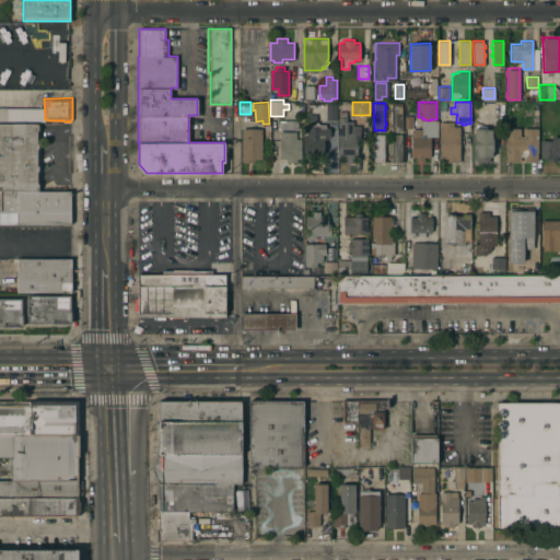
[(392,126),(389,126),(389,123),(392,123),(392,109),(389,109),(389,107),(392,107),(392,103),(401,103),(403,130),(392,130),(392,126)]
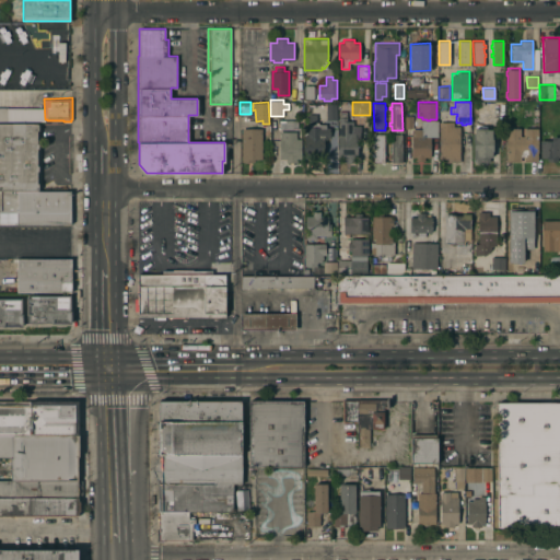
[(0,106),(7,106),(7,123),(38,123),(38,124),(38,129),(37,129),(37,142),(38,142),(38,148),(37,148),(37,165),(38,165),(38,170),(37,170),(37,183),(38,183),(38,191),(0,191),(0,106)]
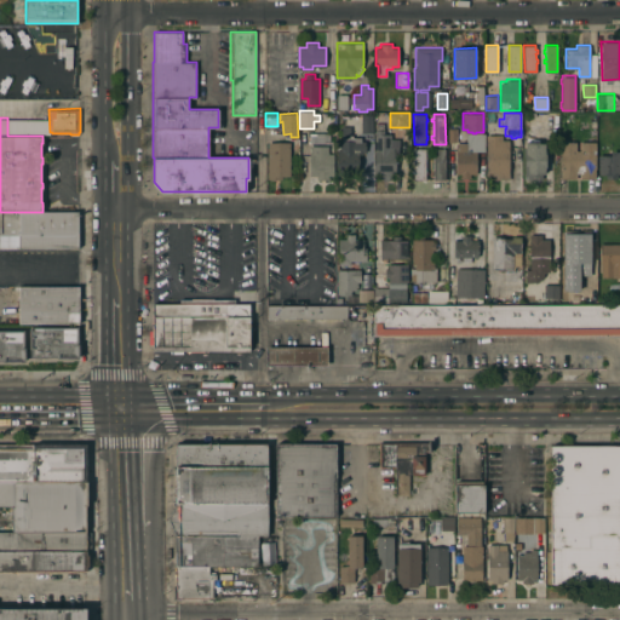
[(373,131),(362,132),(361,119),(373,119),(373,131)]
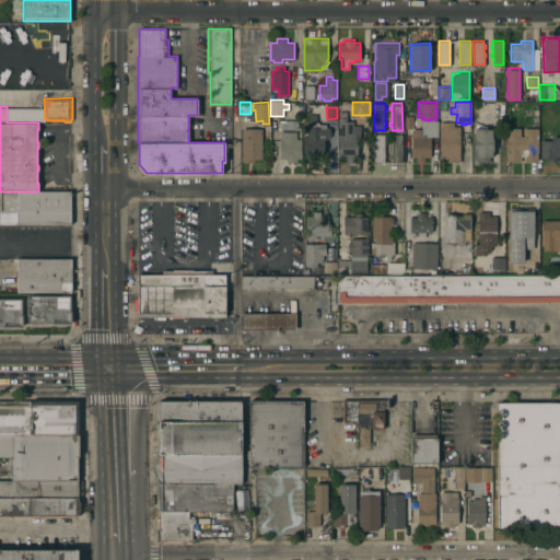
[(338,135),(339,116),(339,111),(347,111),(347,120),(353,120),(353,125),(360,125),(360,139),(358,138),(358,158),(353,158),(353,162),(342,162),(342,158),(338,158),(338,135)]
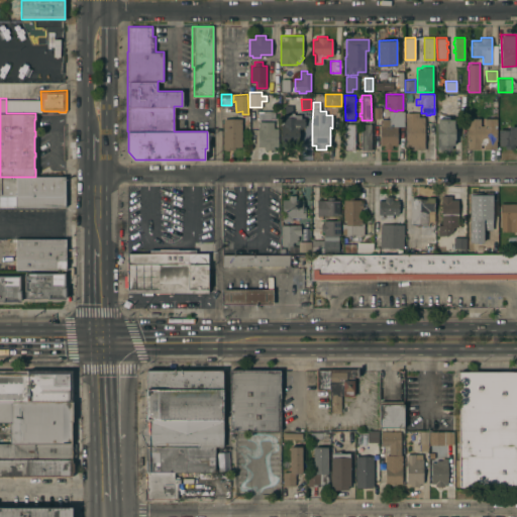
[(374,106),(381,106),(382,115),(381,115),(381,117),(374,118),(374,106)]
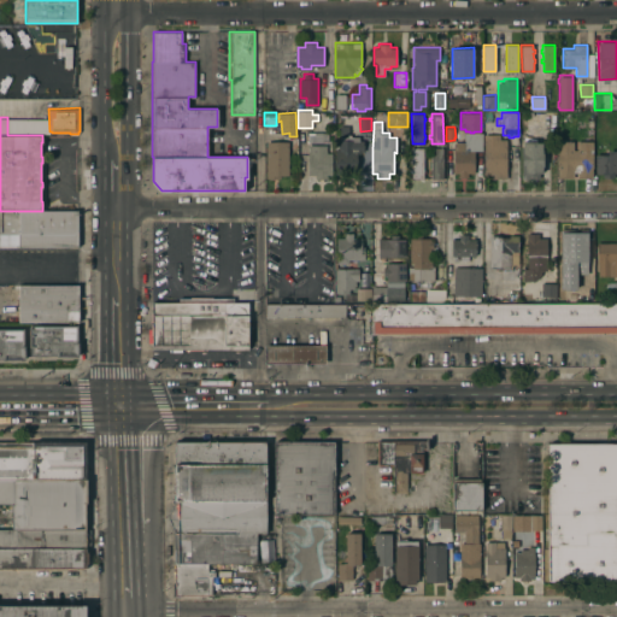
[(309,141),(309,131),(322,131),(325,131),(325,141),(322,141),(309,141)]
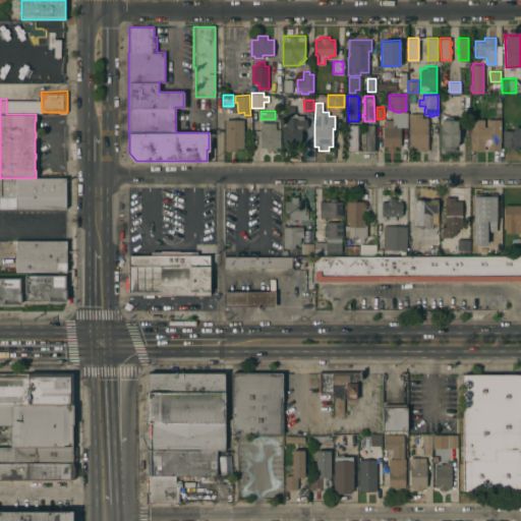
[(427,119),(428,119),(428,151),(415,151),(415,147),(409,147),(409,113),(422,113),(422,117),(427,117),(427,119)]
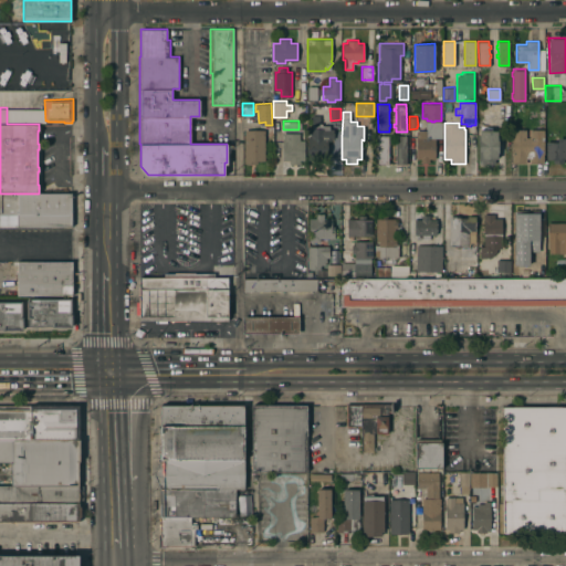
[(307,136),(311,136),(311,128),(312,128),(312,125),(329,125),(329,128),(333,128),(333,138),(327,138),(327,157),(307,158),(307,136)]
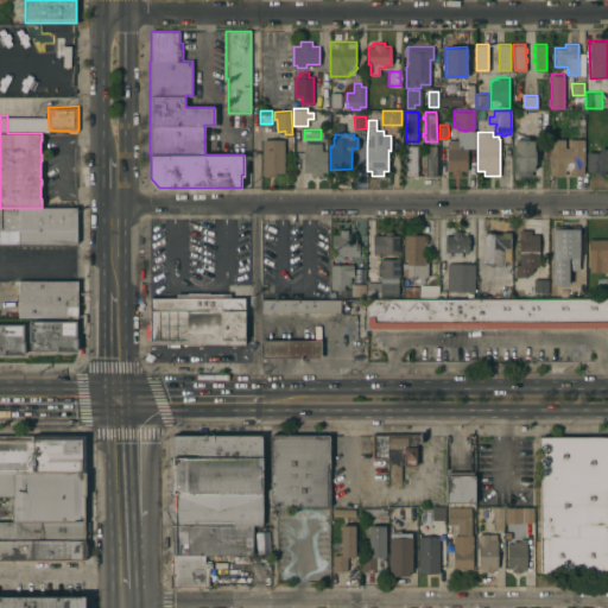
[(529,138),(529,139),(534,139),(534,150),(536,150),(536,163),(534,163),(534,170),(532,170),(532,175),(518,176),(518,171),(514,171),(514,144),(515,144),(515,138),(527,138),(529,138)]
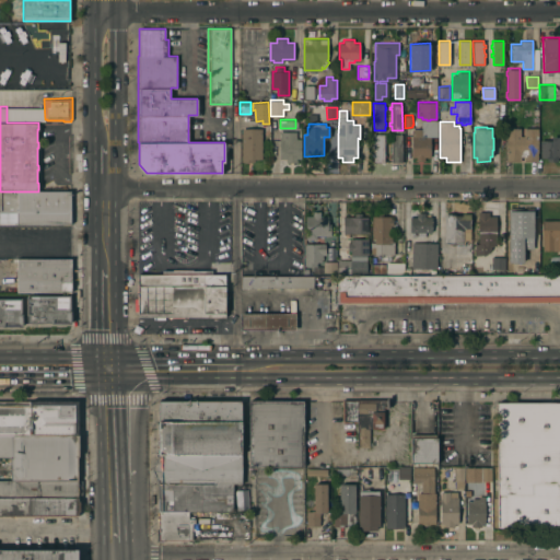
[(538,152),(538,161),(524,161),(524,155),(521,155),(521,161),(506,161),(506,127),(521,127),(521,136),(524,136),(524,127),(538,127),(538,152)]
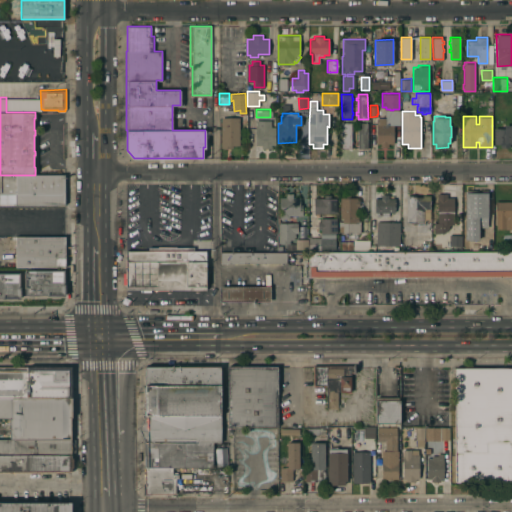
[(221,117),(239,117),(239,145),(232,145),(232,147),(221,147),(221,117)]
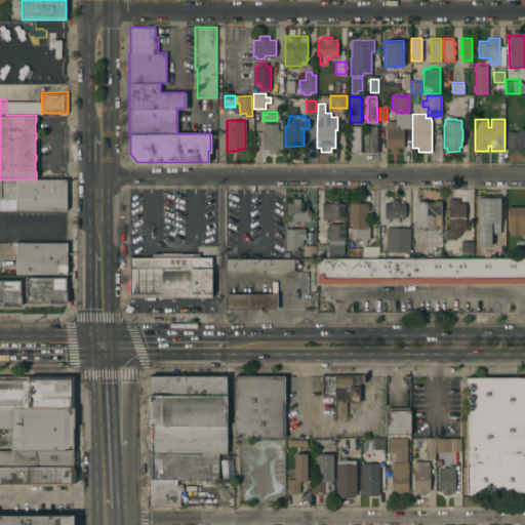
[(386,120),(396,120),(396,127),(404,127),(404,147),(398,147),(398,150),(391,150),(391,147),(386,147),(386,120)]
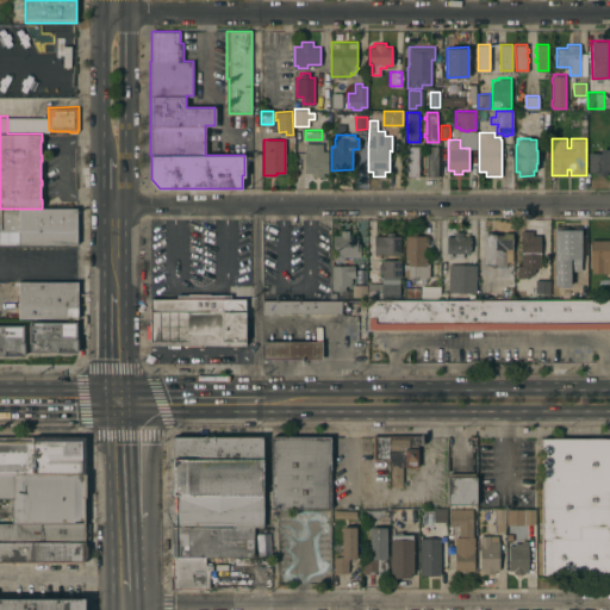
[(305,143),(323,143),(323,150),(328,150),(328,172),(323,172),(323,176),(312,176),(312,173),(304,173),(305,143)]
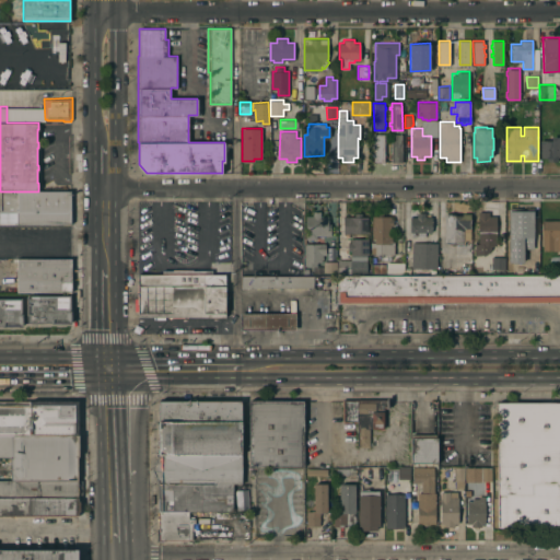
[(374,133),(384,133),(384,153),(386,153),(386,156),(385,156),(385,161),(374,161),(374,133)]
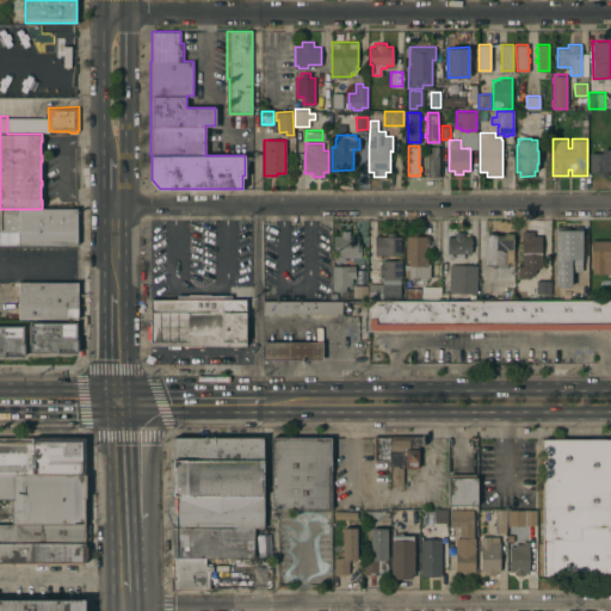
[(439,176),(427,176),(427,171),(425,171),(425,167),(427,167),(427,154),(425,154),(425,150),(427,150),(427,146),(439,146),(439,176)]
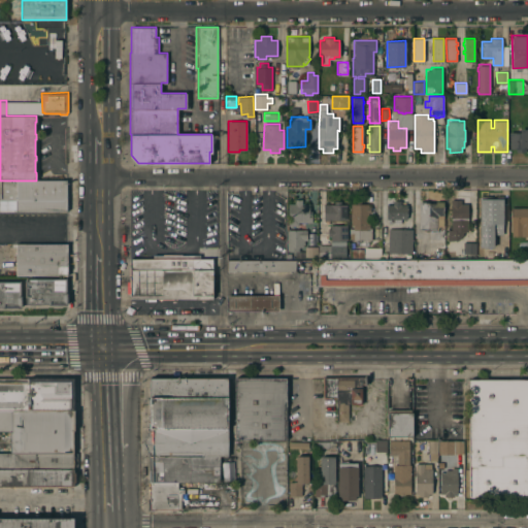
[(509,132),(521,131),(521,128),(527,128),(527,147),(525,147),(525,152),(517,152),(517,147),(509,149),(509,132)]
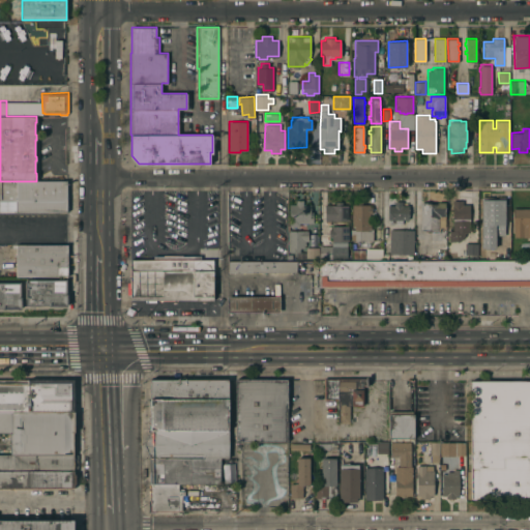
[(66,213),(29,213),(29,211),(0,211),(0,181),(36,181),(66,181),(66,213)]
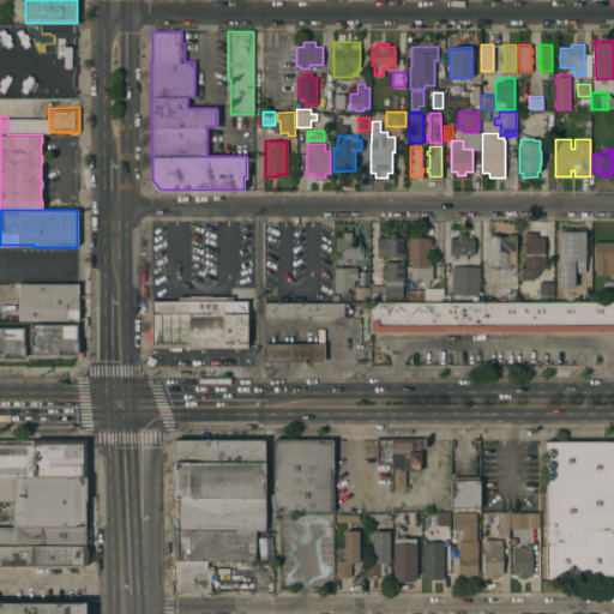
[(333,266),(341,266),(341,262),(336,262),(336,236),(343,236),(343,232),(351,232),(351,236),(360,236),(360,245),(362,245),(362,258),(357,258),(357,278),(354,278),(354,283),(353,283),(353,287),(354,286),(369,286),(369,299),(344,299),(344,292),(335,292),(333,266)]
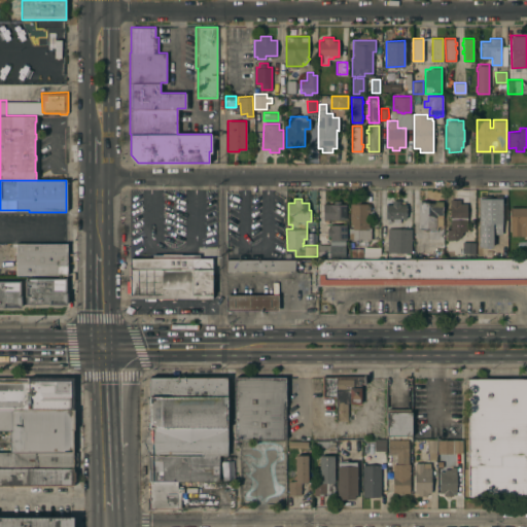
[(446,241),(446,230),(451,230),(450,199),(460,199),(460,202),(467,202),(467,229),(462,234),(456,241),(446,241)]
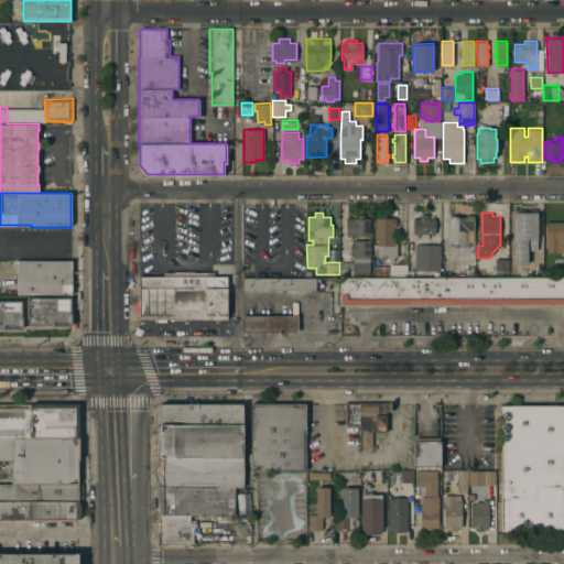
[(357,217),(357,214),(365,214),(365,217),(370,218),(370,234),(345,234),(346,217),(357,217)]
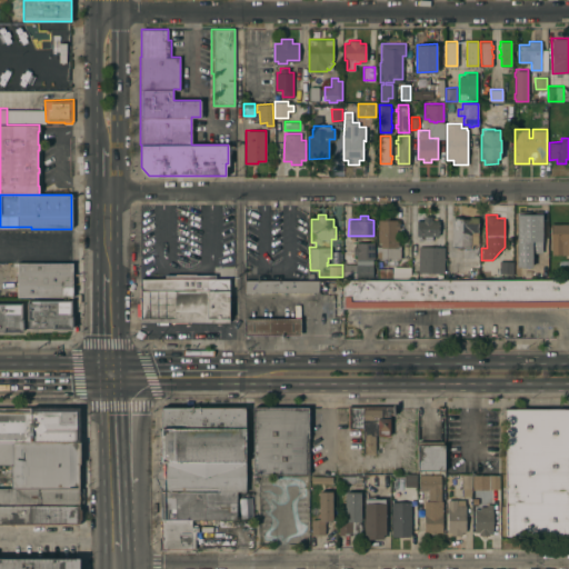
[(423,220),(423,216),(432,216),(432,220),(439,220),(439,235),(431,235),(431,239),(419,239),(419,235),(417,235),(417,220),(423,220)]
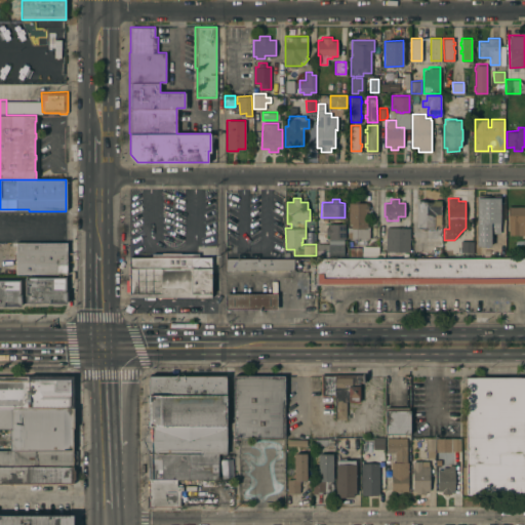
[(349,202),(353,202),(354,200),(360,200),(360,202),(366,202),(366,204),(368,204),(368,211),(366,211),(366,219),(367,219),(367,226),(369,226),(369,238),(365,238),(365,239),(360,239),(360,238),(352,238),(352,237),(348,237),(348,227),(352,227),(352,223),(349,223),(349,202)]
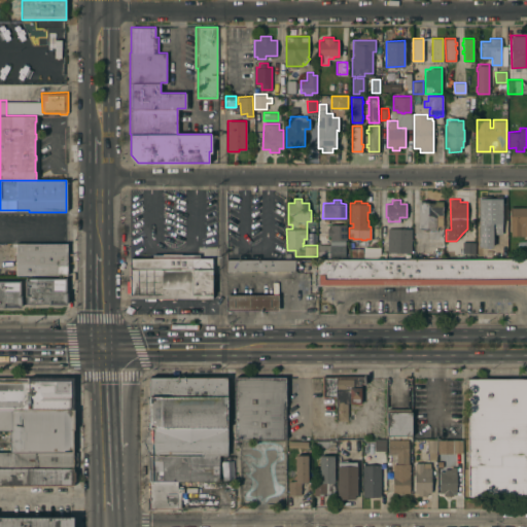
[(418,201),(427,201),(427,202),(434,202),(434,201),(443,201),(443,225),(437,225),(437,229),(436,230),(427,230),(427,226),(424,226),(424,229),(420,229),(420,226),(418,226),(418,201)]
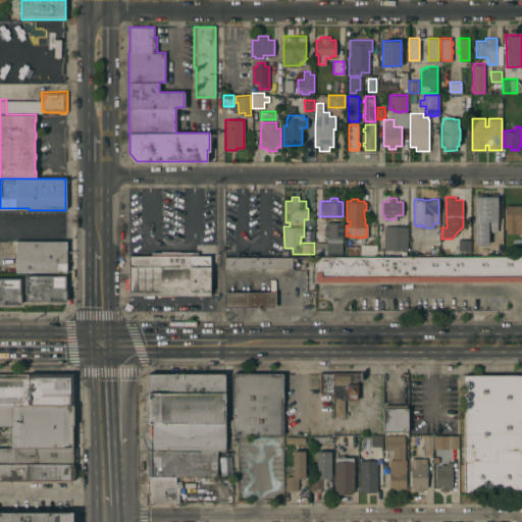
[(477,222),(474,222),(474,214),(477,214),(477,206),(483,206),(483,202),(490,202),(490,205),(497,205),(497,222),(491,222),(491,236),(486,236),(477,236),(477,222)]
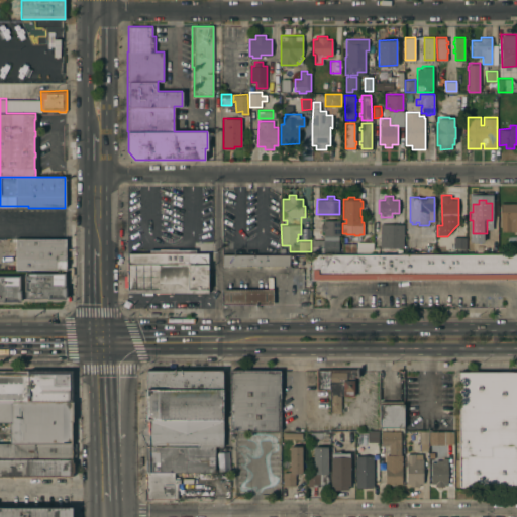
[(501,218),(500,218),(500,203),(516,202),(516,230),(514,231),(514,219),(511,219),(511,230),(501,230),(501,218)]
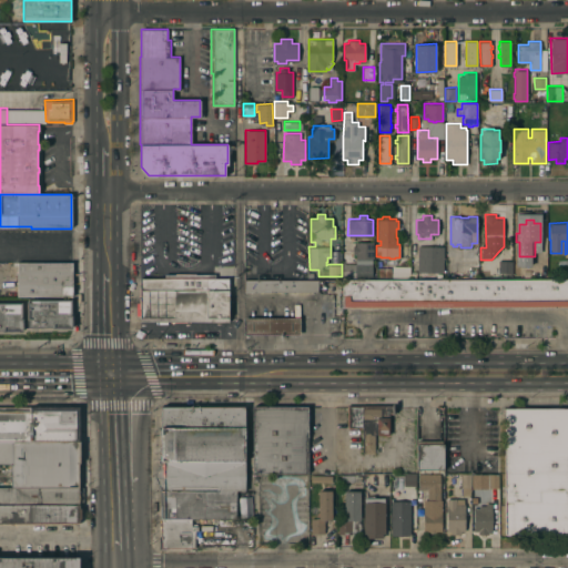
[(343,276),(343,263),(356,263),(356,254),(353,254),(353,245),(356,245),(356,241),(374,241),(374,257),(372,257),(372,276),(343,276)]
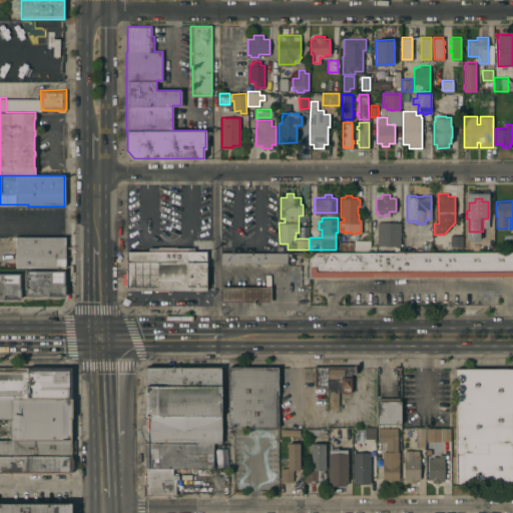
[(378,221),(401,222),(401,244),(377,244),(378,221)]
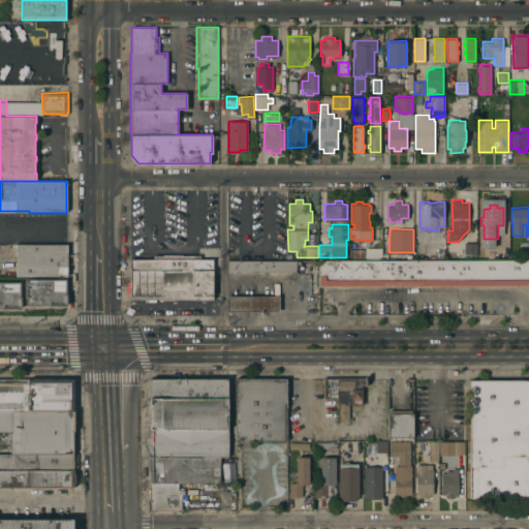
[(477,242),(477,253),(476,253),(476,255),(470,255),(470,253),(465,253),(465,242),(477,242)]
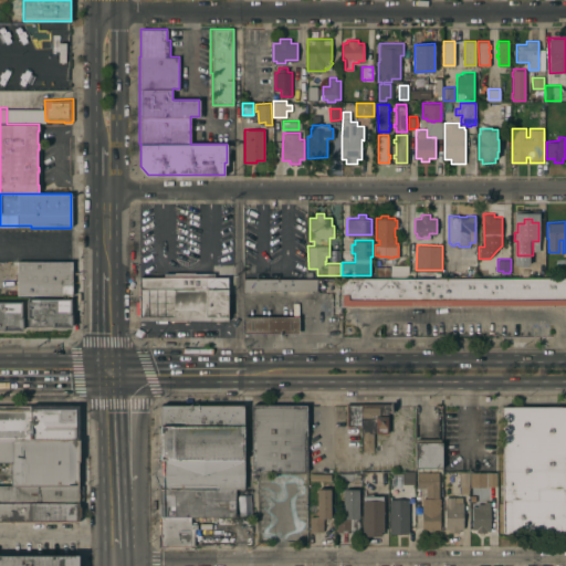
[(71,294),(18,294),(18,273),(11,273),(11,270),(18,270),(18,262),(71,261),(71,294)]
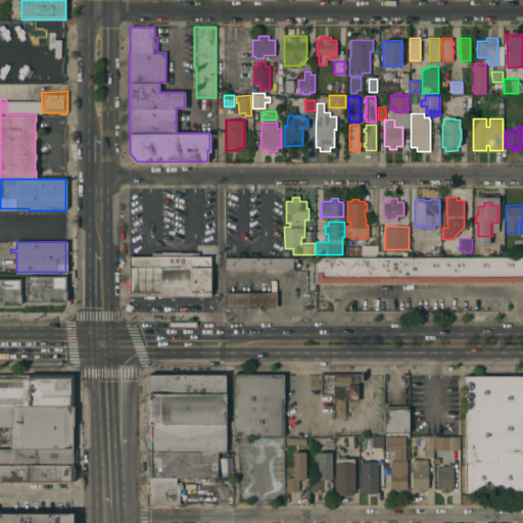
[(504,241),(504,255),(490,255),(490,241),(504,241)]
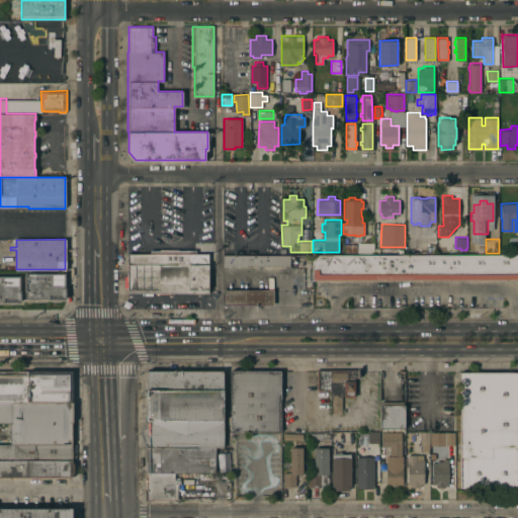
[(373,242),(373,252),(357,252),(357,242),(373,242)]
